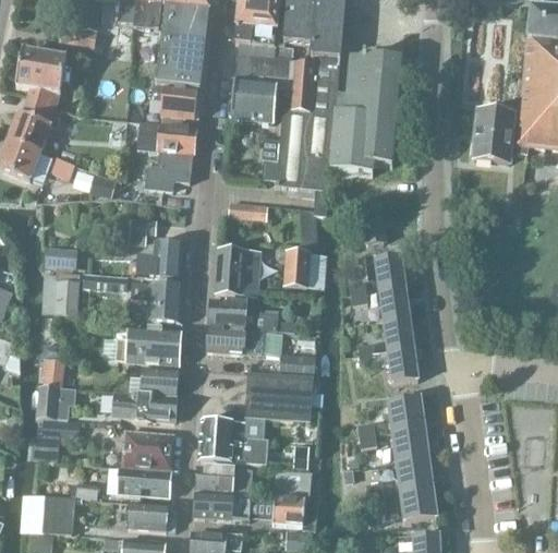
[(82,29),(97,31),(100,0),(85,0),(82,29)]
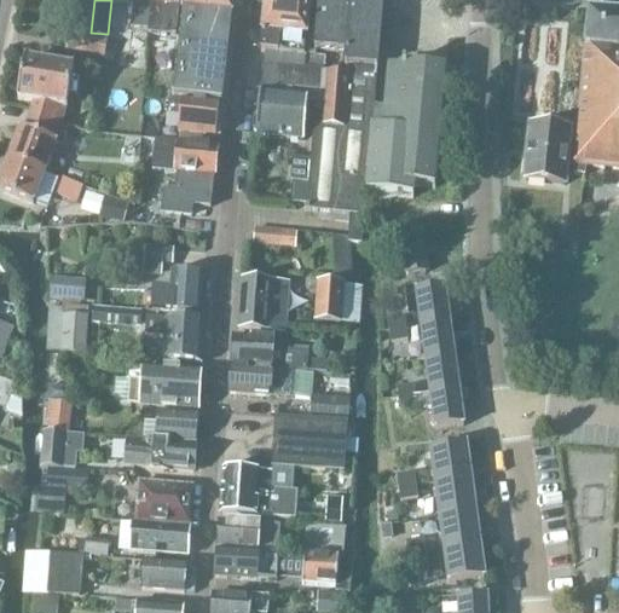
[(133,0),(131,24),(149,25),(151,0),(133,0)]
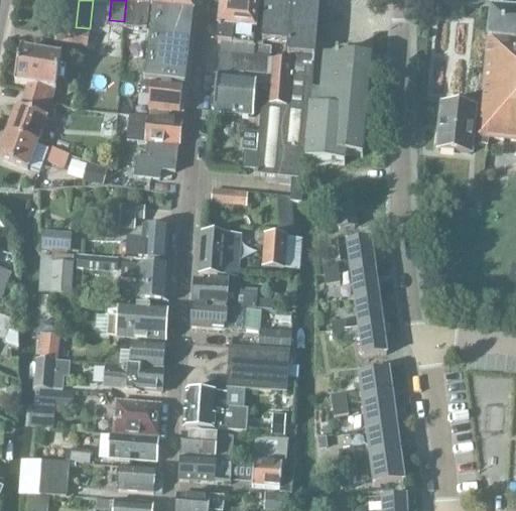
[(124,21),(123,24),(147,27),(149,0),(126,0),(124,21)]
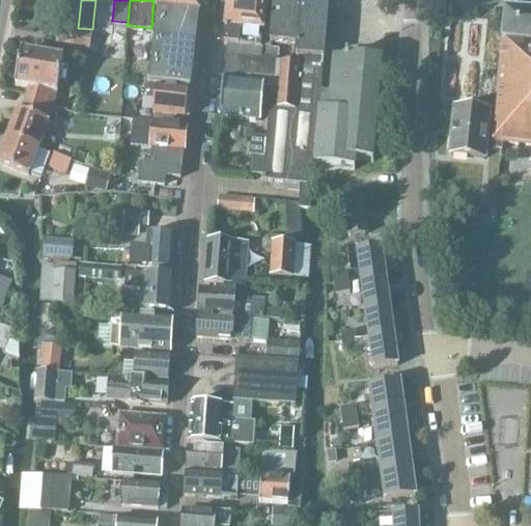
[(158,0),(149,80),(190,85),(198,0),(158,0)]
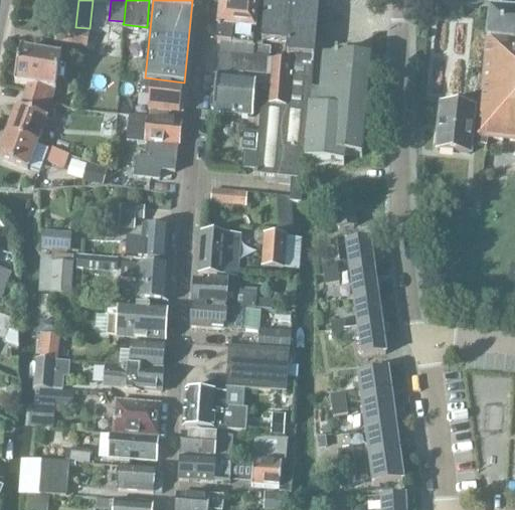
[(221,0),(217,39),(220,40),(253,43),(258,0),(221,0)]
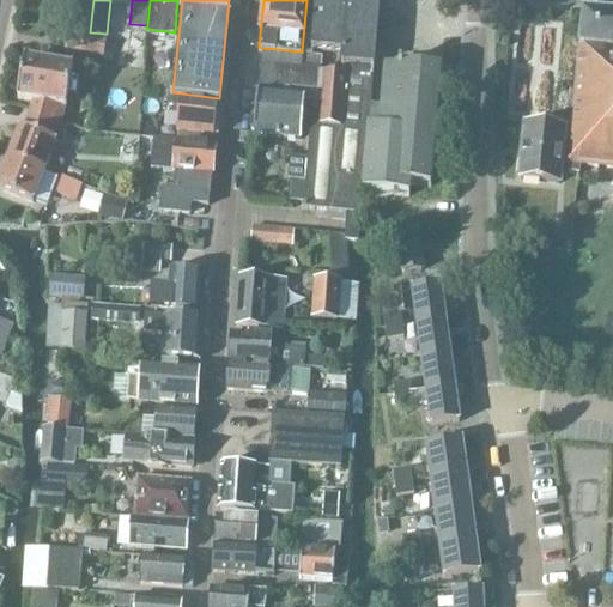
[(316,0),(313,46),(343,48),(341,60),(354,61),(353,71),(372,72),(378,0),(316,0)]
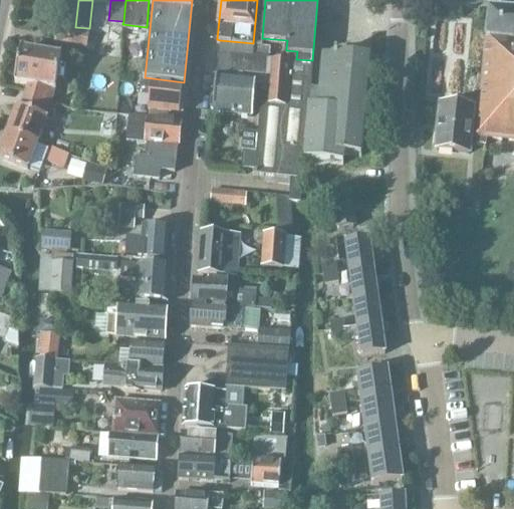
[(513,7),(489,6),(478,113),(476,132),(476,134),(477,134),(476,142),(486,143),(487,135),(513,138),(513,7)]
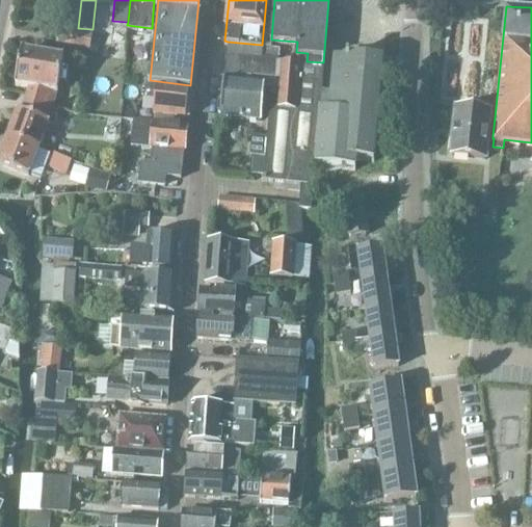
[(57,41),(89,46),(91,31),(59,26),(57,41)]
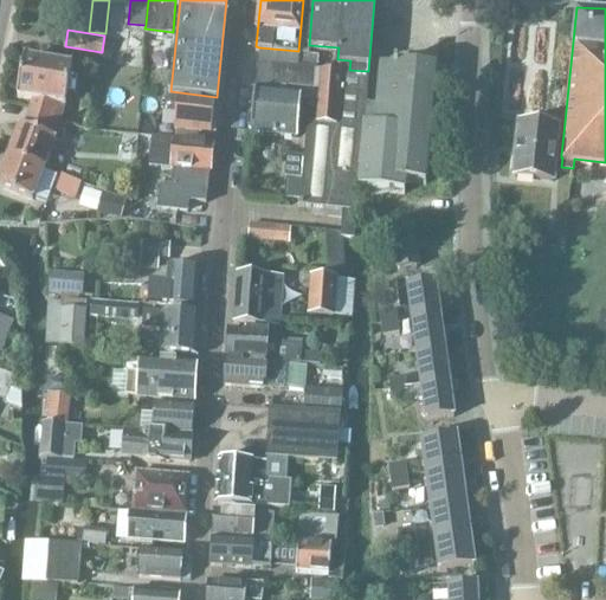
[(72,64),(25,55),(18,94),(33,96),(32,103),(55,110),(53,115),(60,117),(65,102),(68,88),(75,89),(78,72),(71,71),(72,64)]
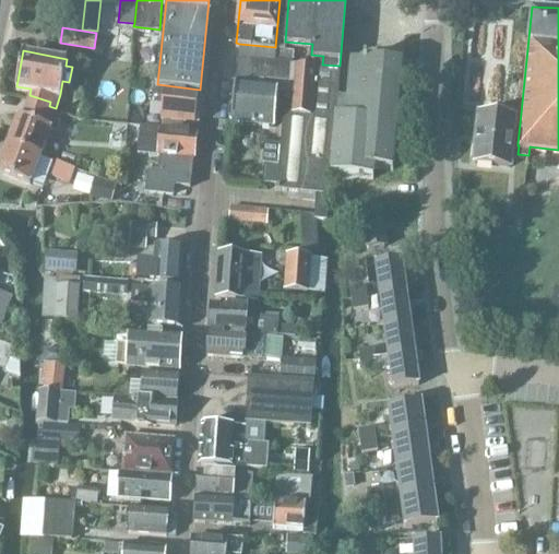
[(238,54),(236,78),(259,80),(289,83),(292,59),(275,57),(238,54)]
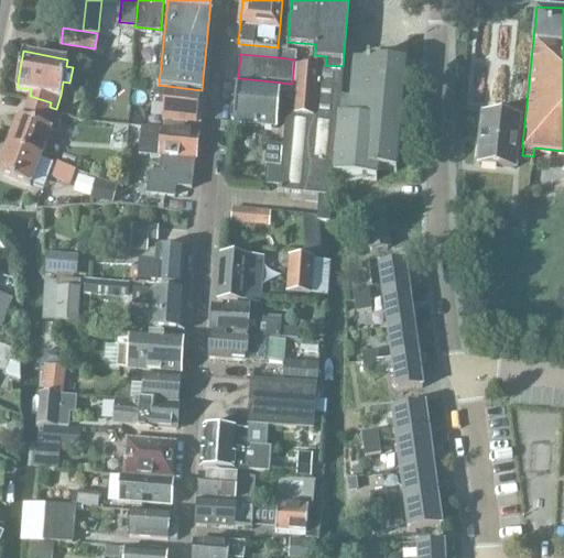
[(405,58),(392,57),(391,57),(371,55),(368,55),(367,58),(355,57),(351,93),(340,93),(334,173),(376,176),(377,166),(397,167),(405,58)]
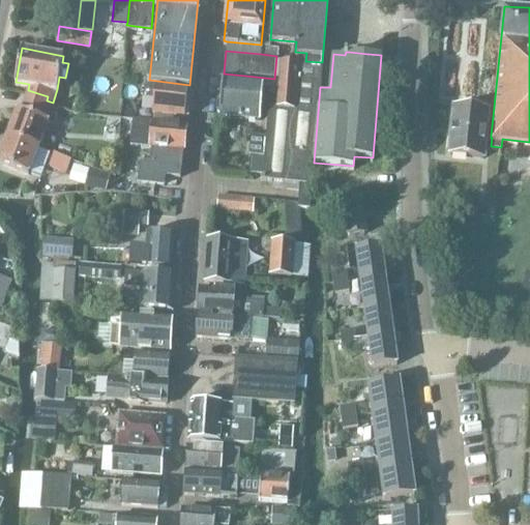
[(322,62),(305,61),(282,58),(277,105),(269,104),(266,134),(263,171),(263,177),(300,180),(298,202),(297,203),(310,204),(312,181),(314,163),(320,87),(322,62)]
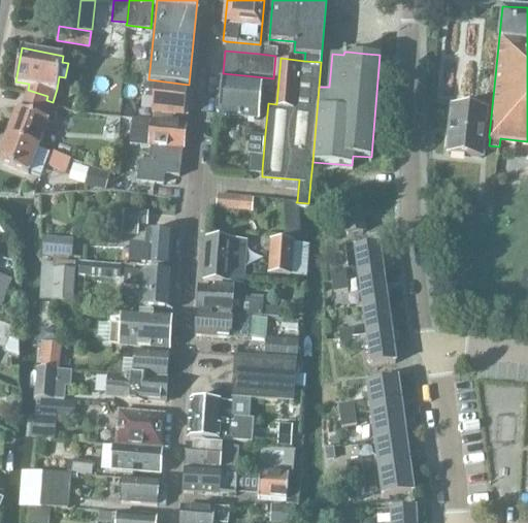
[(216,107),(219,109),(219,112),(258,116),(262,78),(223,74),(221,96),(217,99),(216,107)]
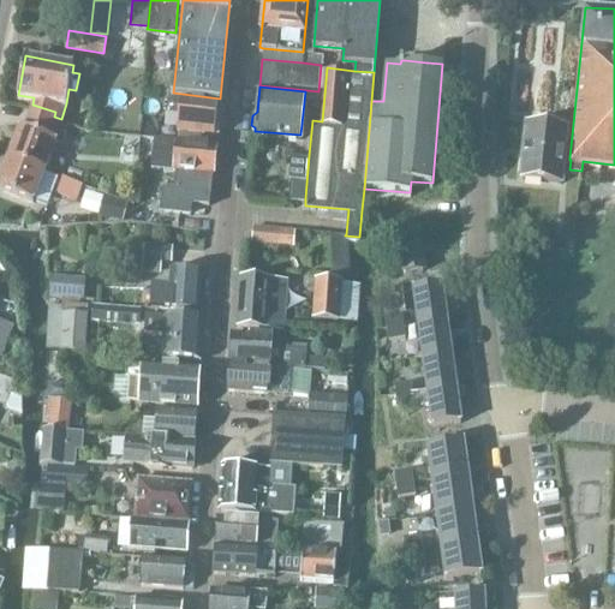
[(177,127),(218,132),(221,100),(168,95),(166,109),(178,111),(177,127)]
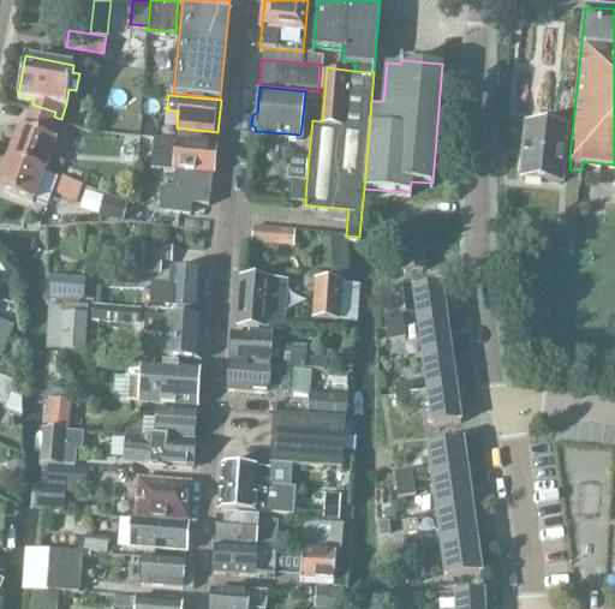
[(45,168),(55,138),(61,141),(69,121),(61,119),(54,117),(55,112),(33,105),(25,126),(21,124),(9,154),(45,168)]
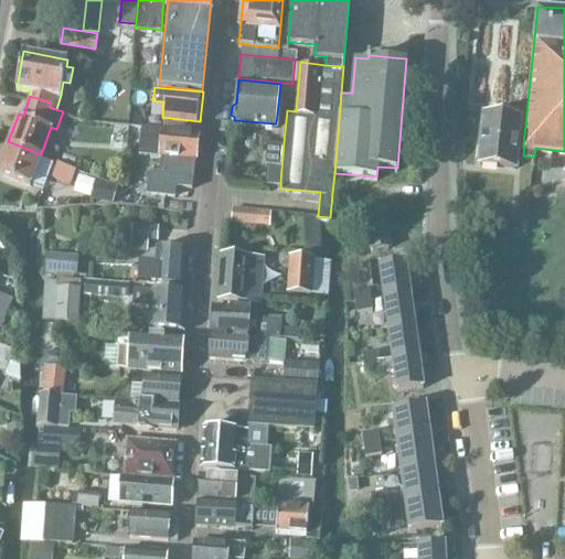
[(523,144),(525,125),(519,125),(520,116),(484,113),(480,161),(514,165),(516,144),(523,144)]
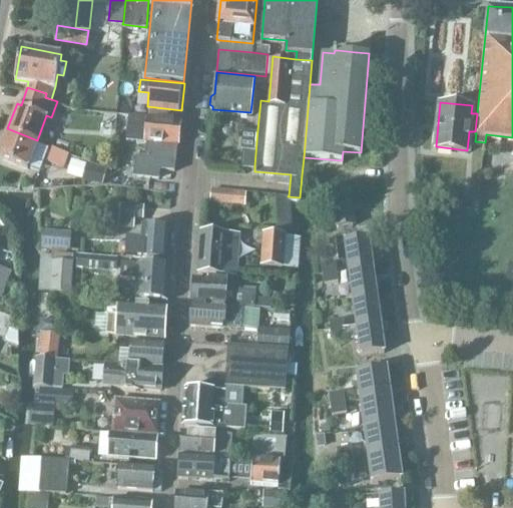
[(160,166),(174,168),(177,142),(180,118),(129,113),(126,137),(147,139),(145,155),(136,154),(134,173),(159,176),(160,166)]
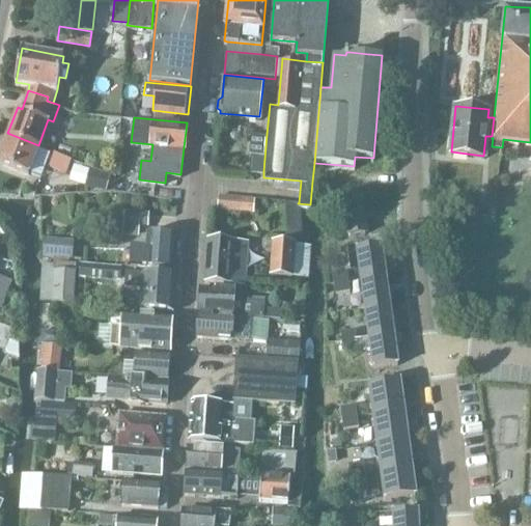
[(38,145),(7,133),(0,153),(0,160),(29,171),(38,145)]
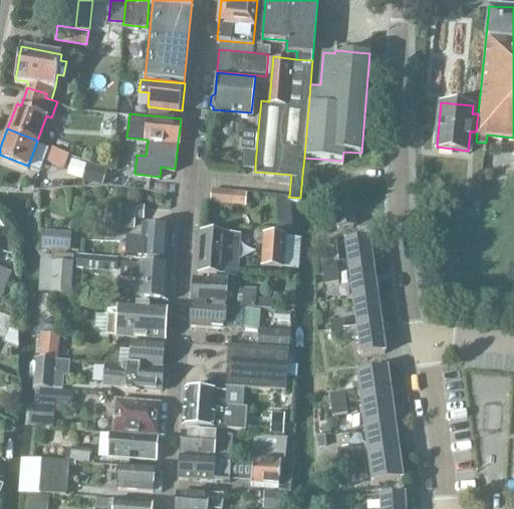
[(241,165),(255,166),(258,130),(244,129),(241,165)]
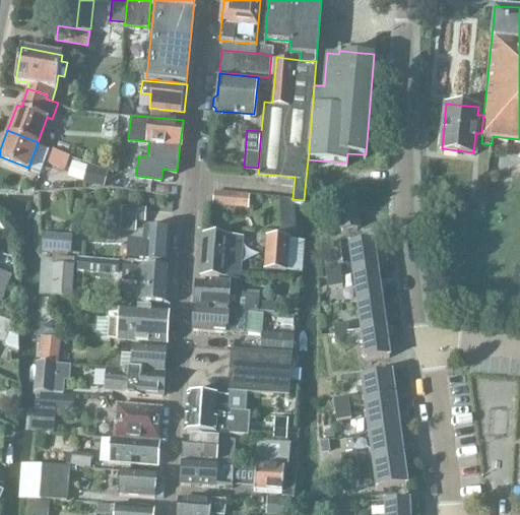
[(116,150),(117,138),(101,137),(100,149),(116,150)]
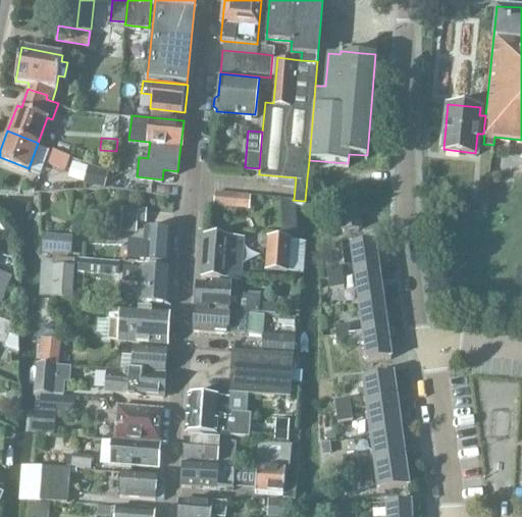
[(53,148),(49,161),(64,166),(68,154),(53,148)]
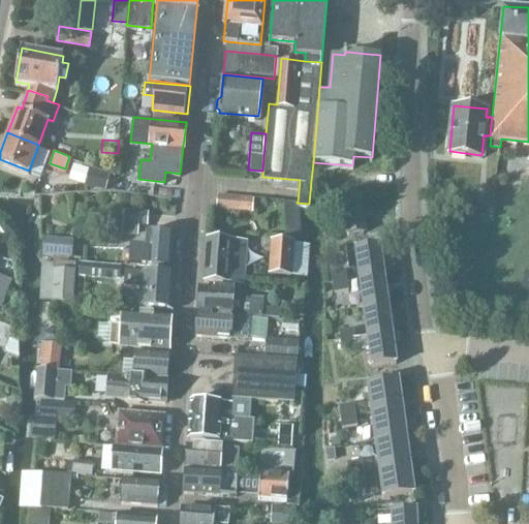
[(105,187),(109,173),(92,167),(88,182),(105,187)]
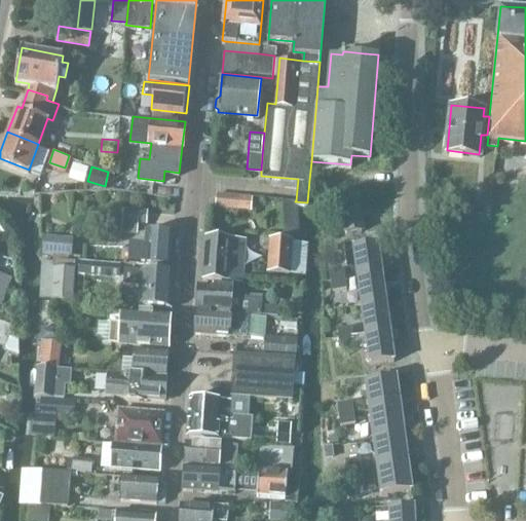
[(234,211),(235,184),(214,184),(212,210),(234,211)]
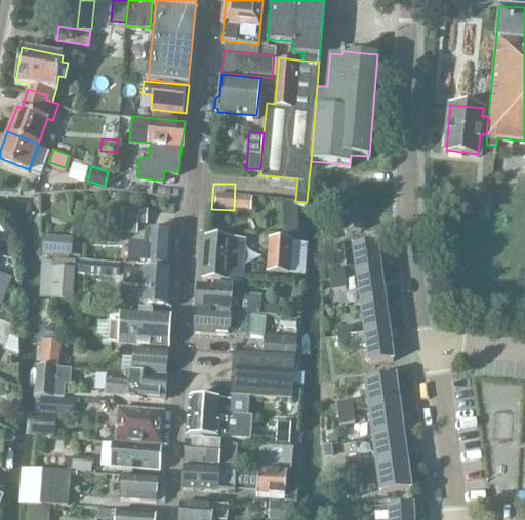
[(342,206),(346,230),(361,228),(358,204),(342,206)]
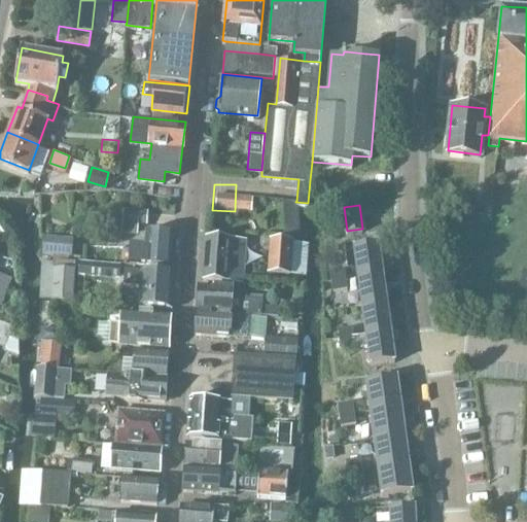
[(147,209),(123,207),(121,219),(146,221),(147,209)]
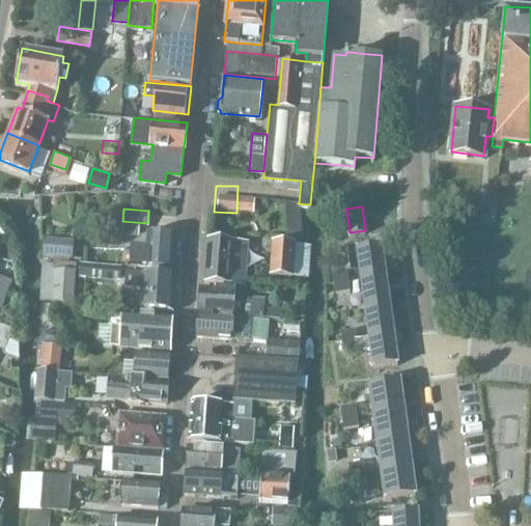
[(131,264),(172,267),(174,233),(147,231),(146,247),(132,246),(131,264)]
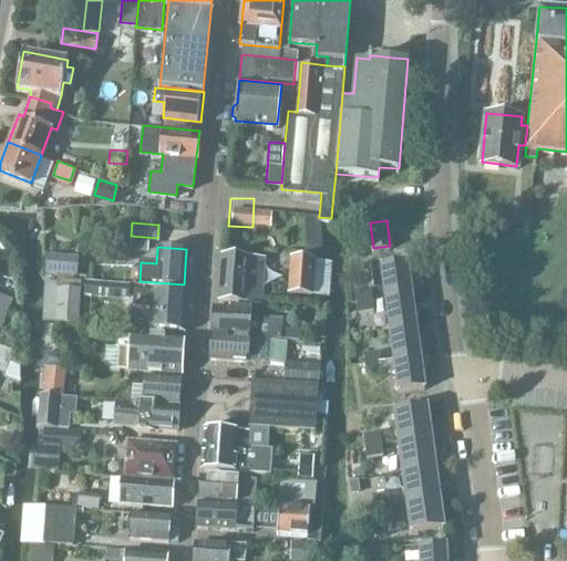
[(45,270),(78,272),(79,253),(48,251),(45,270)]
